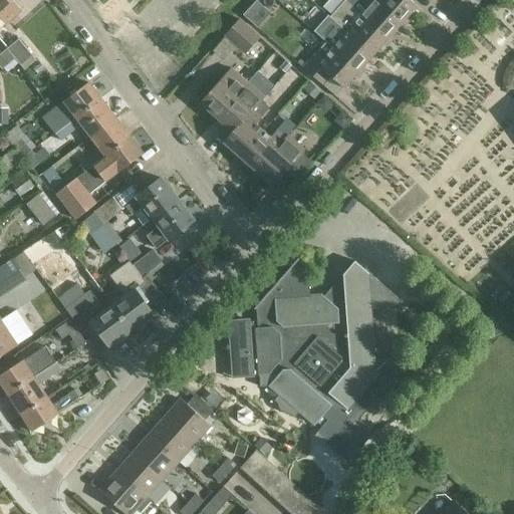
[(22,10),(11,0),(0,0),(0,29),(1,28),(0,27),(0,17),(6,24),(22,10)]
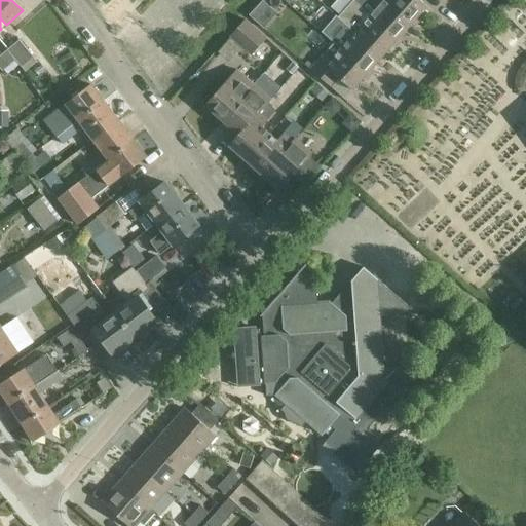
[(398,40),(412,24),(385,0),(352,0),(352,1),(371,16),(377,22),(398,40)]
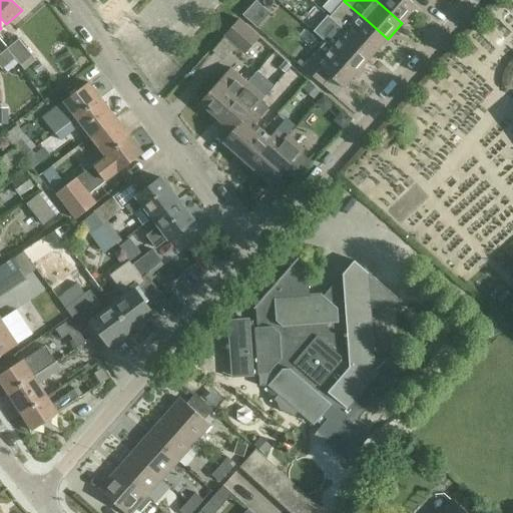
[(410,0),(376,0),(402,23),(417,6),(410,0)]
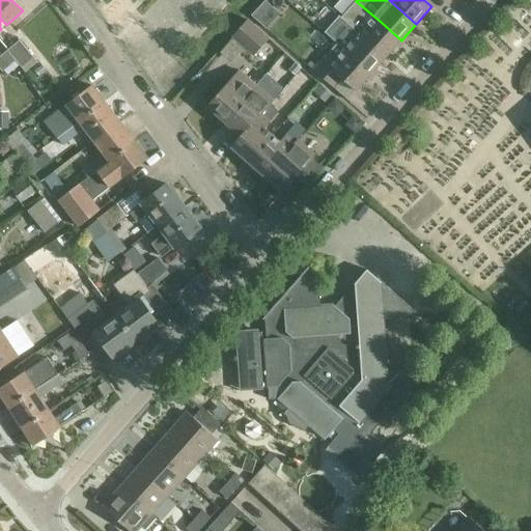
[(356,1),(341,18),(352,28),(387,57),(401,40),(381,22),(374,17),(356,1)]
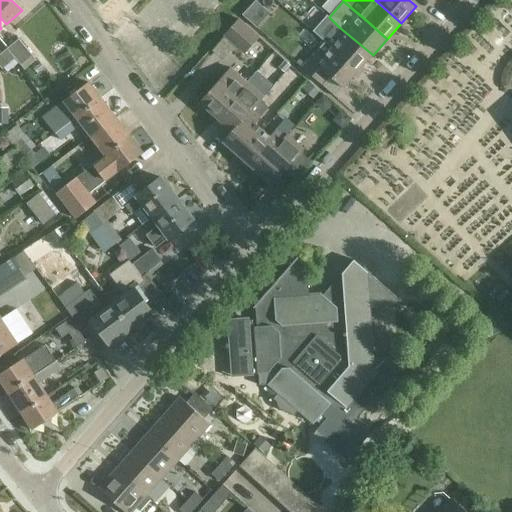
[(253,2),(241,16),(255,28),(267,14),(253,2)]
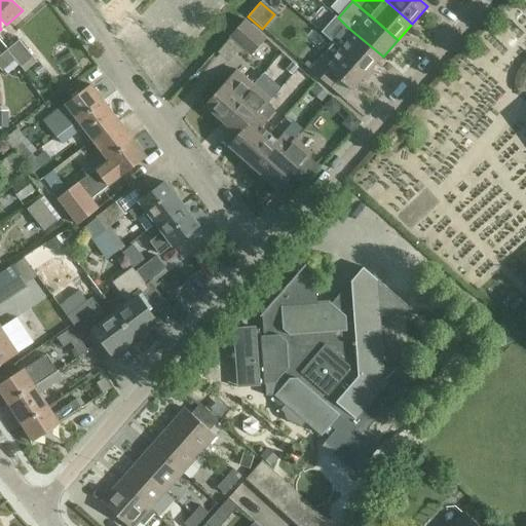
[(267,38),(246,19),(229,37),(251,57),(267,38)]
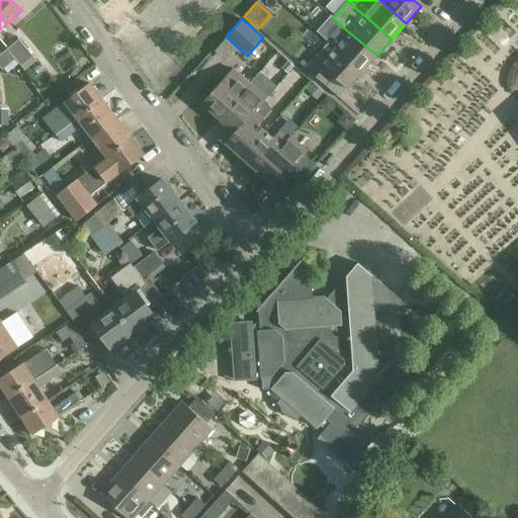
[(337,51),(362,73),(377,56),(343,27),(337,34),(336,34),(329,42),(337,50),(337,51)]
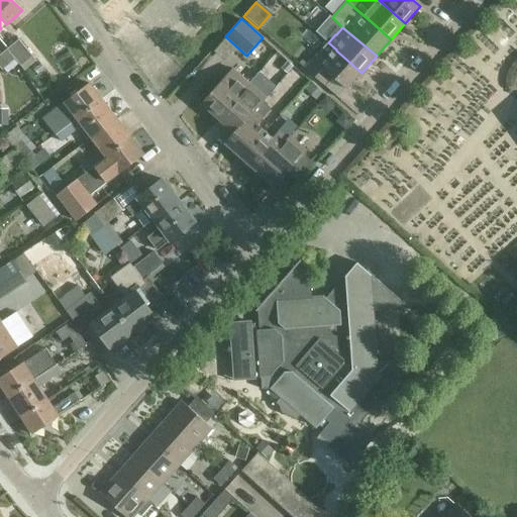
[(6,48),(15,60),(20,66),(32,57),(19,39),(6,48)]
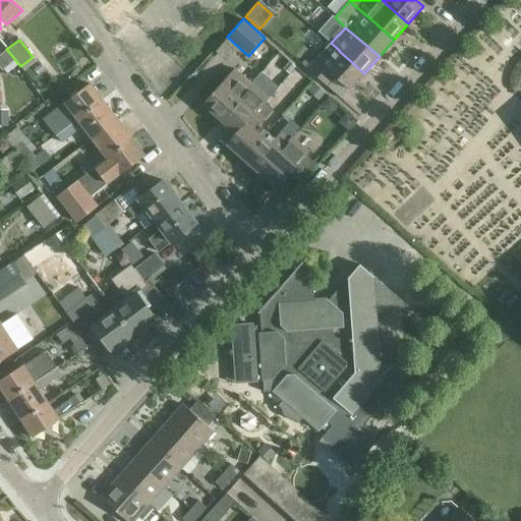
[(15,60),(6,49),(0,54),(0,65),(3,69),(15,60)]
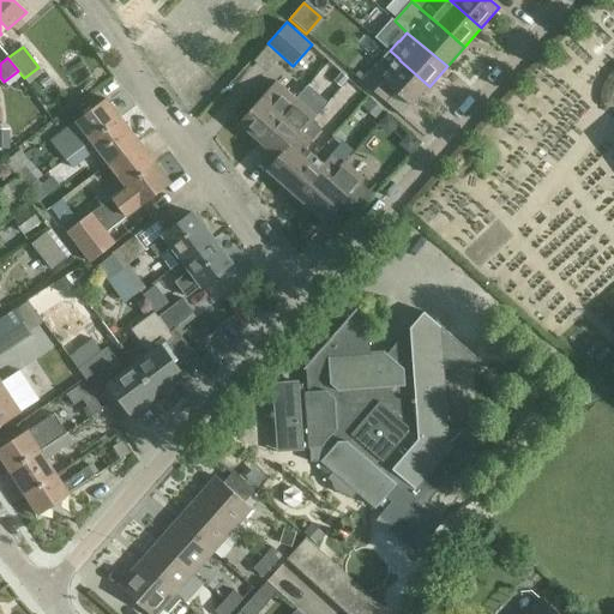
[(429,86),(399,60),(391,68),(383,61),(365,83),(402,116),(413,103),(414,104),(429,86)]
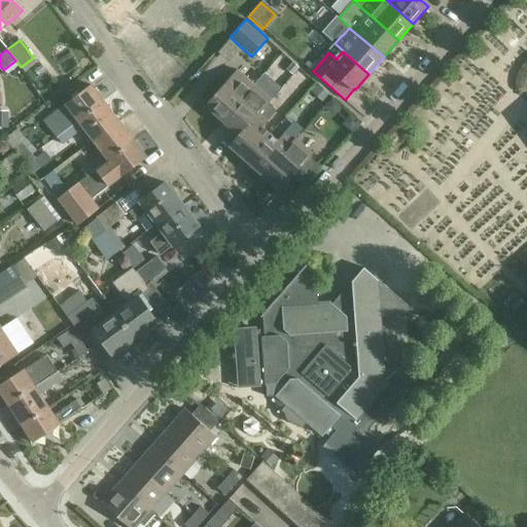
[(293,62),(286,69),(292,74),(299,67),(293,62)]
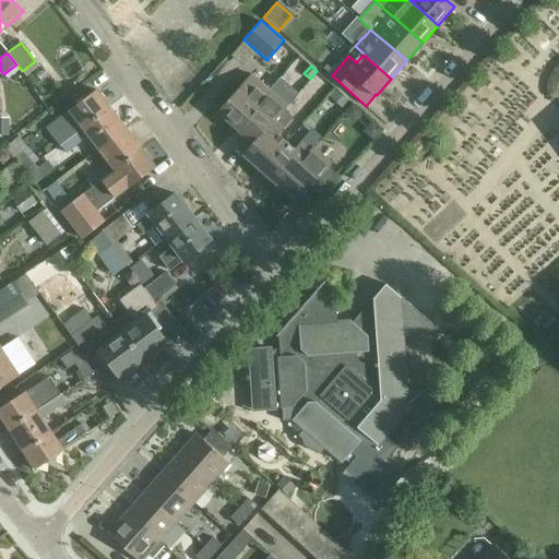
[(237,128),(271,90),(252,73),(218,110),(237,128)]
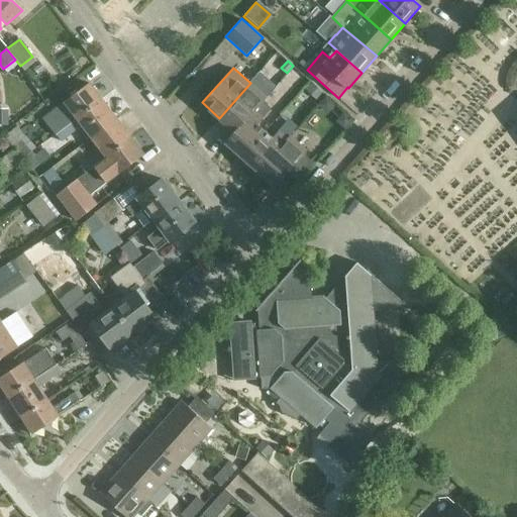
[(250,83),(219,118),(235,132),(264,102),(277,87),(260,72),(250,83)]
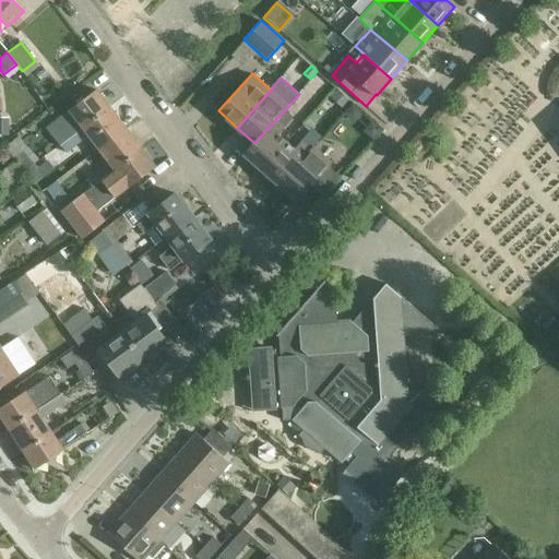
[(71,111),(84,129),(111,108),(98,91),(71,111)]
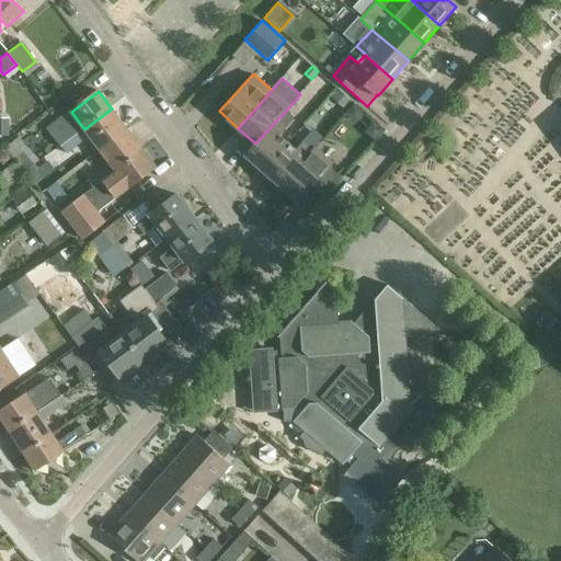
[(339,91),(331,99),(344,110),(351,102),(339,91)]
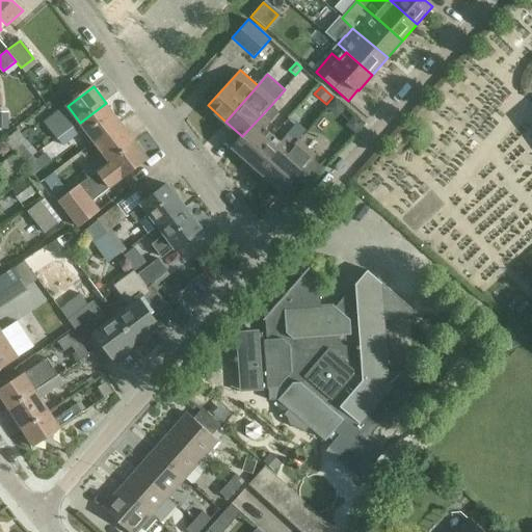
[(336,99),(327,108),(337,116),(346,107),(336,99)]
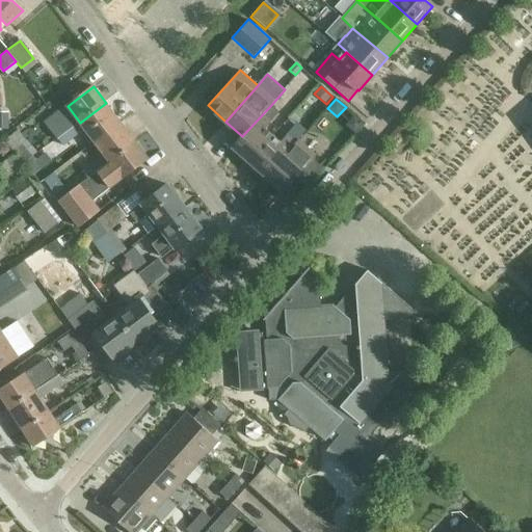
[(80,123),(95,142),(122,122),(106,103),(80,123)]
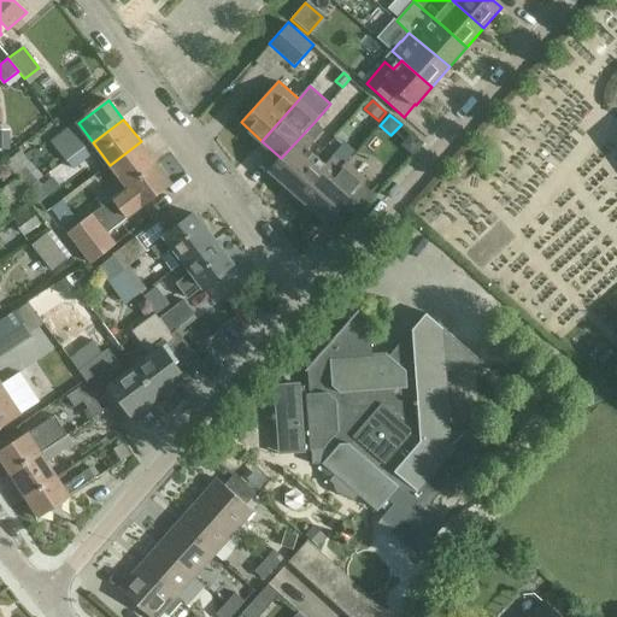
[(281,158),(270,170),(291,187),(317,157),(307,148),(323,130),(315,122),(281,158)]
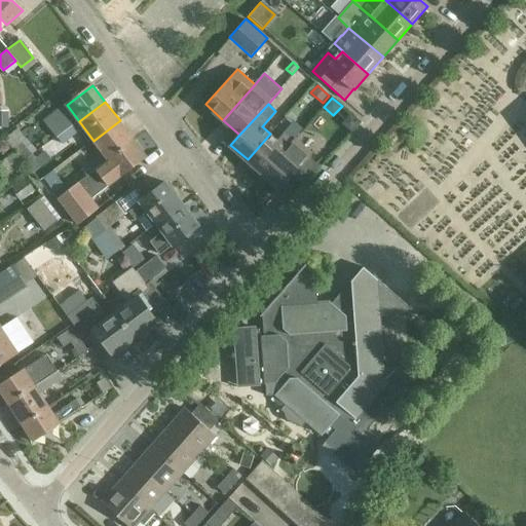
[(65,119),(50,129),(58,138),(71,127),(65,119)]
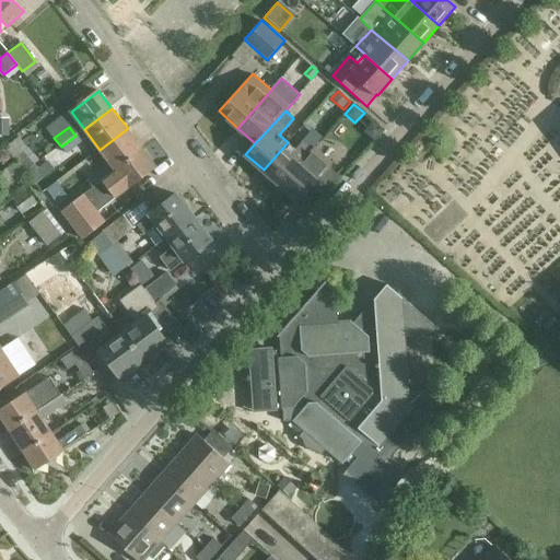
[(100,150),(109,163),(85,181),(92,188),(143,149),(128,128),(100,150)]
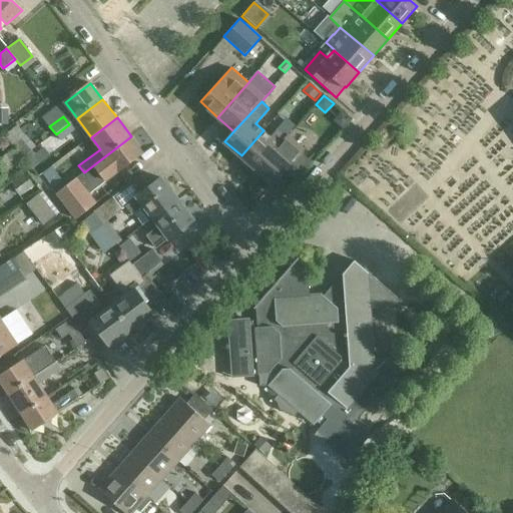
[(69,124),(56,134),(61,140),(74,130),(69,124)]
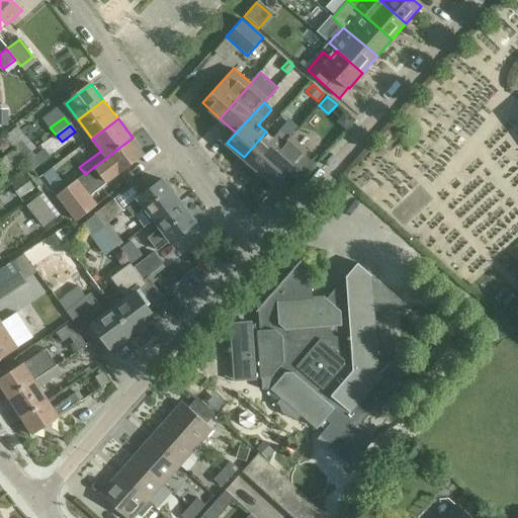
[(272,138),(266,132),(244,157),(260,172),(288,140),(288,139),(290,136),(292,134),(283,125),(272,138)]
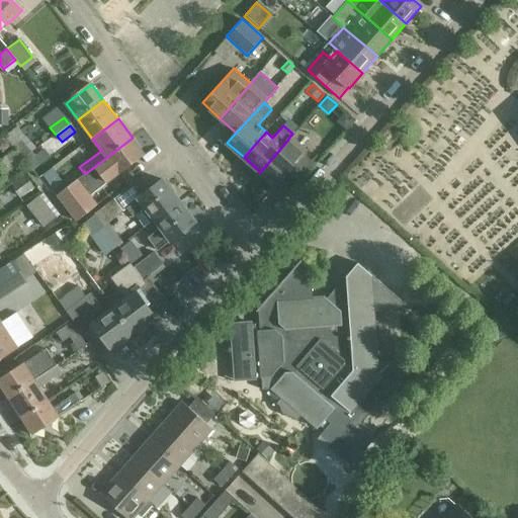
[(268,163),(260,172),(275,185),(288,171),(297,180),(314,162),(305,155),(308,151),(291,137),(288,140),(268,163)]
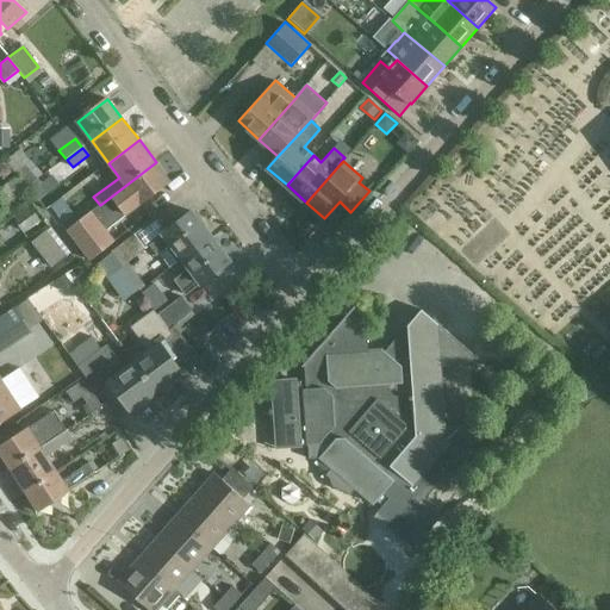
[(67,231),(89,261),(114,241),(103,225),(137,200),(141,205),(170,181),(156,162),(100,205),(80,222),(68,230),(67,231)]
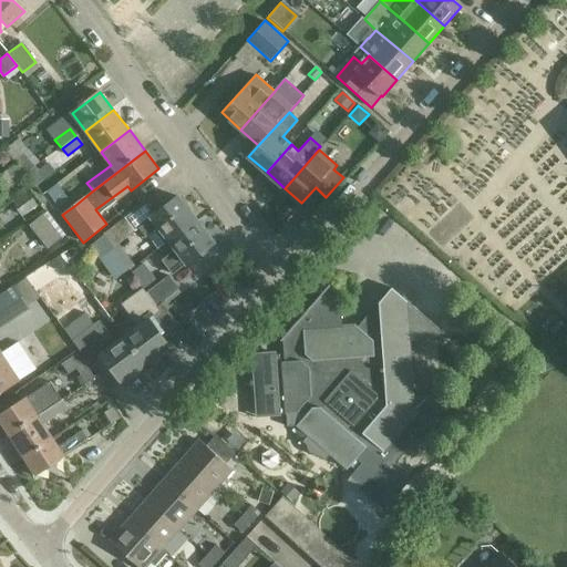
[(37,167),(27,176),(33,184),(35,187),(54,171),(48,162),(39,171),(37,167)]
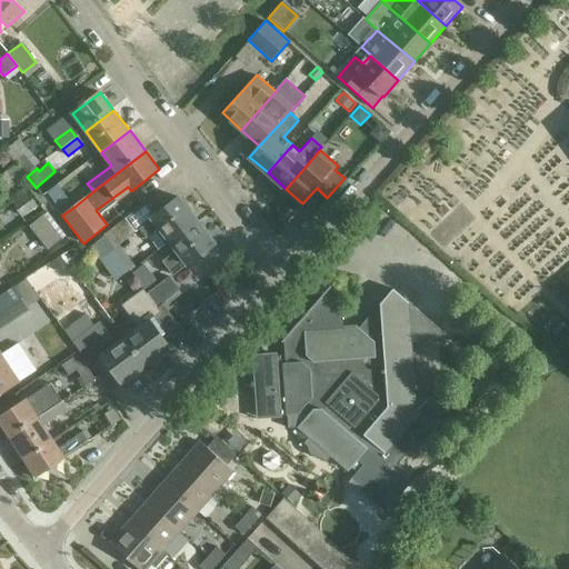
[(16,165),(6,172),(17,186),(27,179),(16,165)]
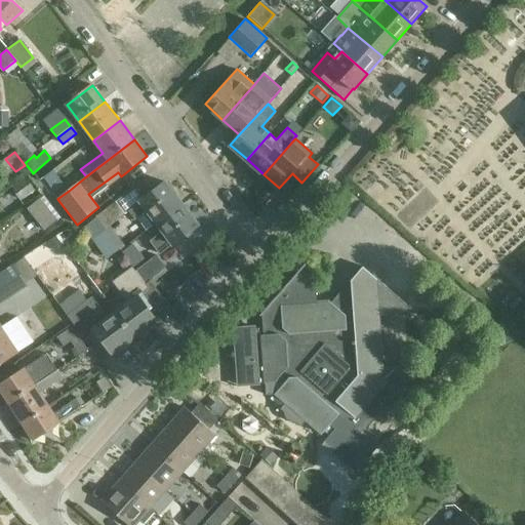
[(52,170),(43,178),(58,198),(69,191),(63,183),(58,178),(52,170)]
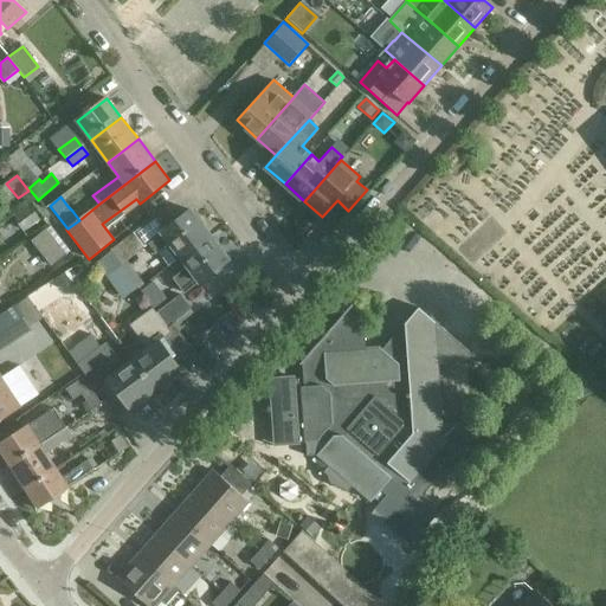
[(24,232),(40,220),(30,205),(13,217),(24,232)]
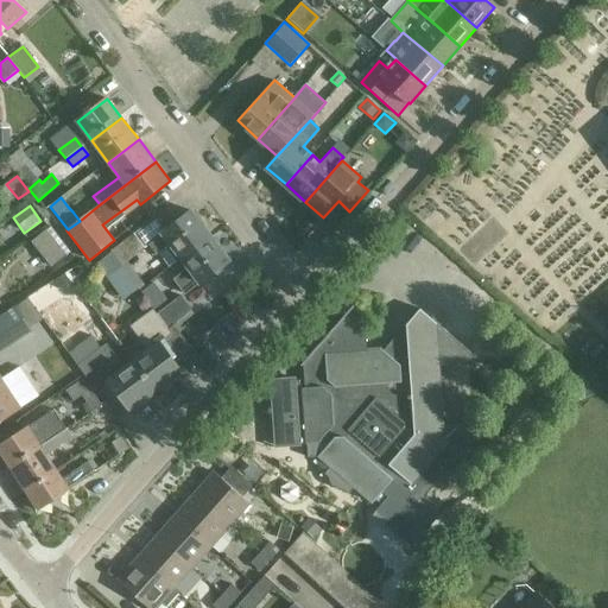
[(169,266),(210,236),(191,211),(163,233),(163,234),(149,245),(157,254),(159,253),(169,266)]
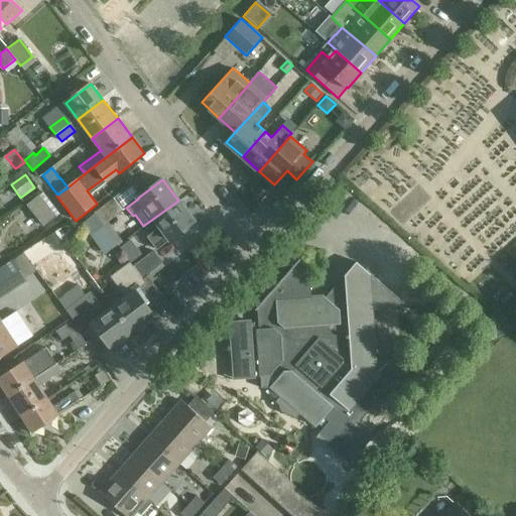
[(27,204),(43,226),(56,216),(39,195),(27,204)]
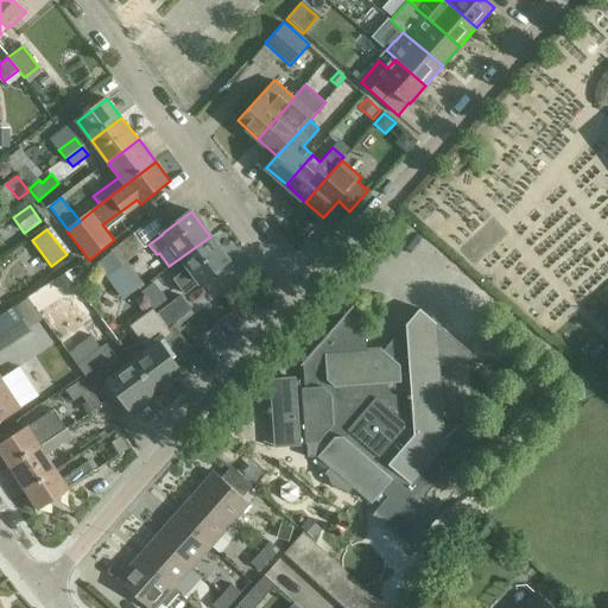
[(134,234),(112,251),(122,266),(145,248),(134,234)]
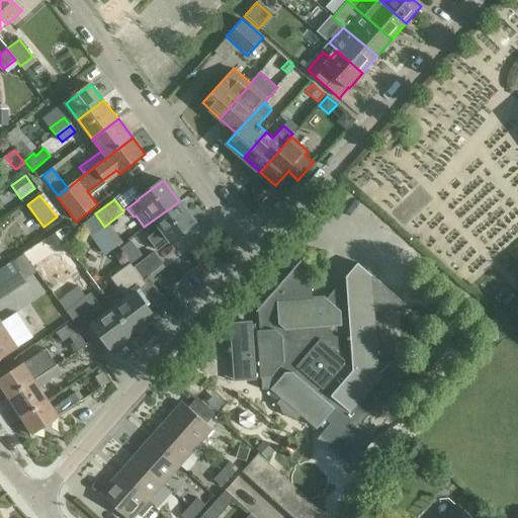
[(194,223),(179,201),(144,227),(145,228),(154,221),(160,229),(147,238),(157,251),(194,223)]
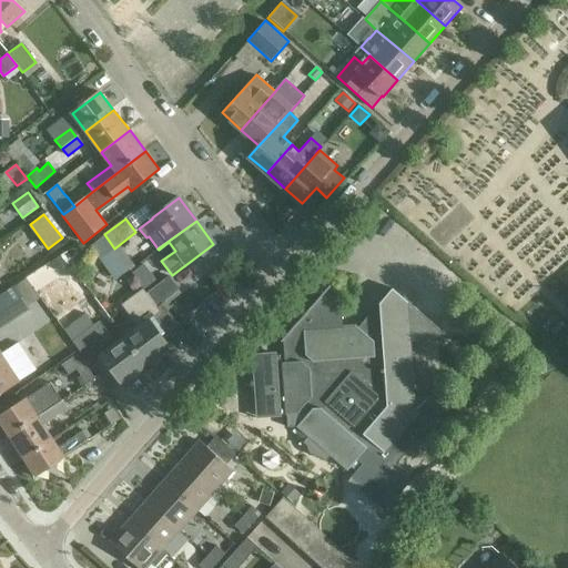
[(104,234),(90,245),(100,259),(114,249),(104,234)]
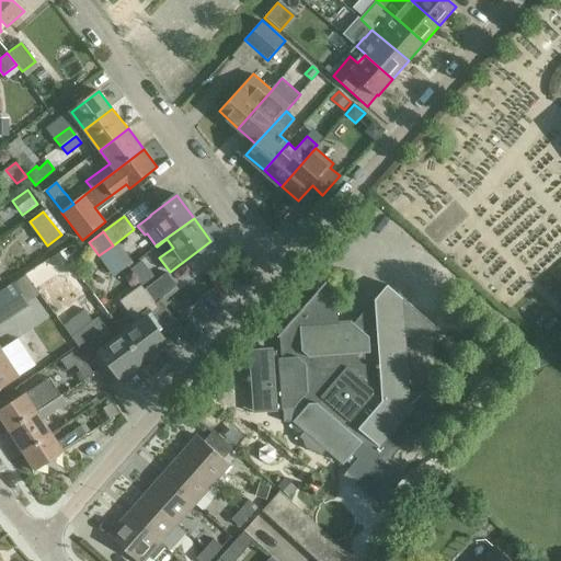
[(168,272),(146,289),(155,301),(160,297),(161,298),(178,286),(168,272)]
